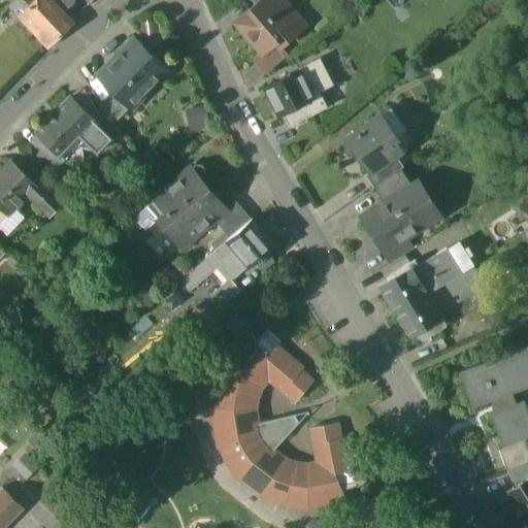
[(14,0),(8,6),(19,17),(34,0),(14,0)]
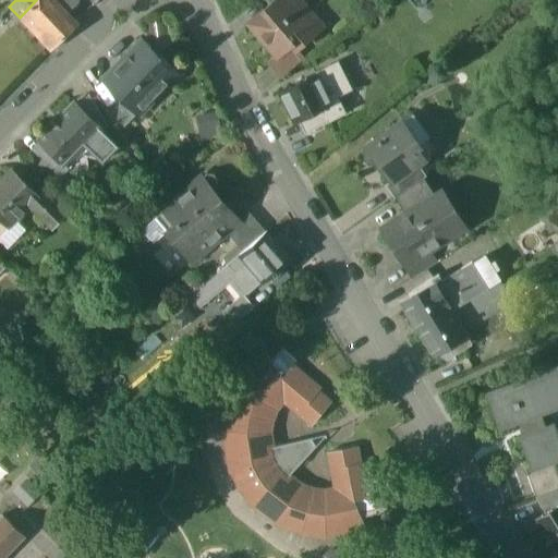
[(47,0),(36,0),(20,17),(51,51),(74,28),(69,23),(62,16),(49,2),(47,0)]
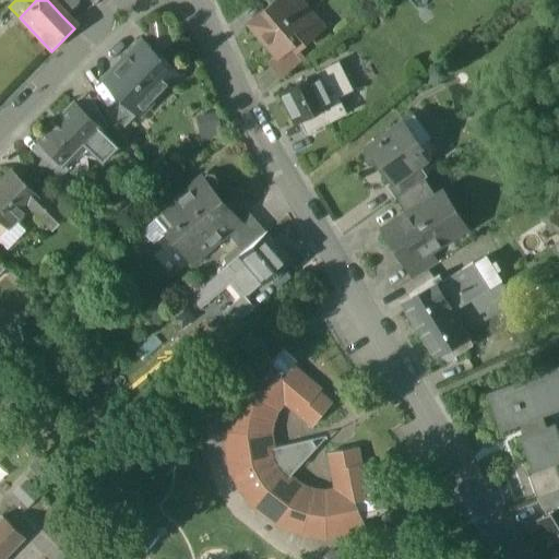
[(74,0),(50,0),(49,2),(62,16),(78,2),(74,0)]
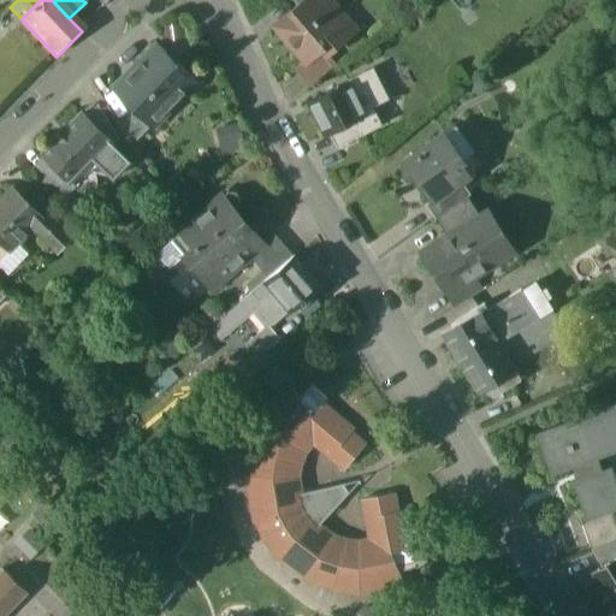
[(341,15),(327,0),(309,0),(278,28),(306,60),(320,48),(326,54),(349,35),(336,18),(341,15)]
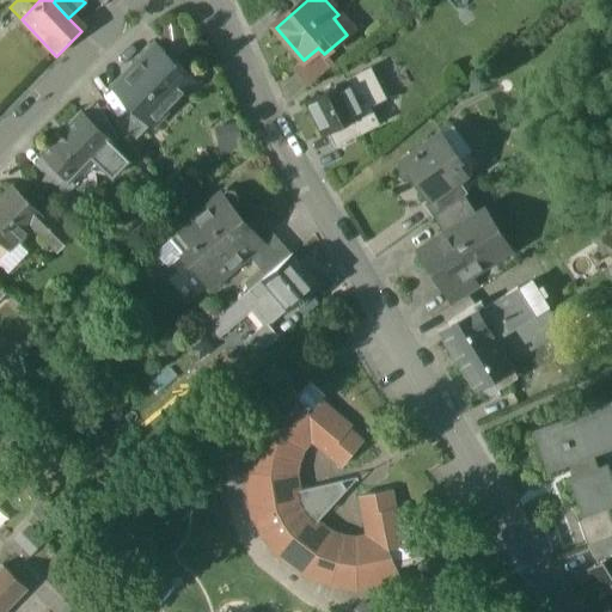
[(193,81),(155,46),(123,78),(128,84),(117,95),(148,126),(193,81)]
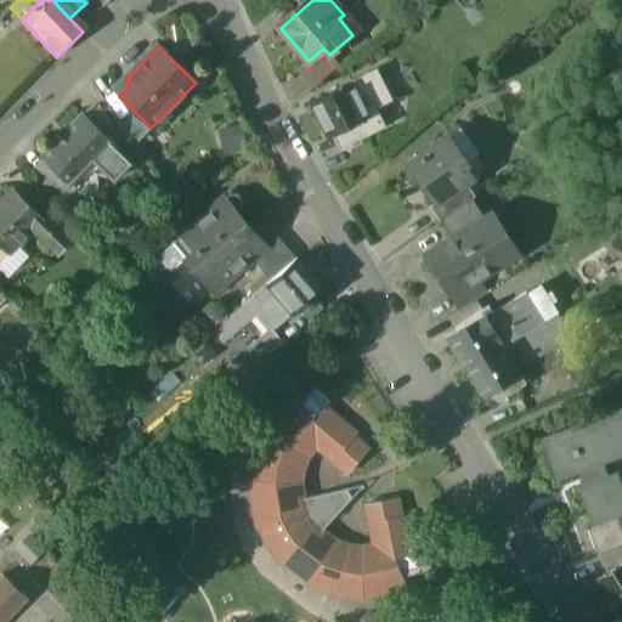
[(329,55),(323,49),(309,61),(298,71),(312,88),(338,66),(329,55)]
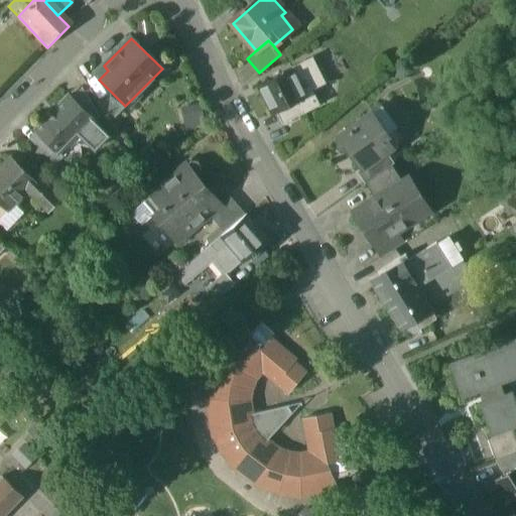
[(310,57),(258,84),(273,114),(276,113),(299,101),(304,112),(317,105),(305,80),(318,74),(310,57)]
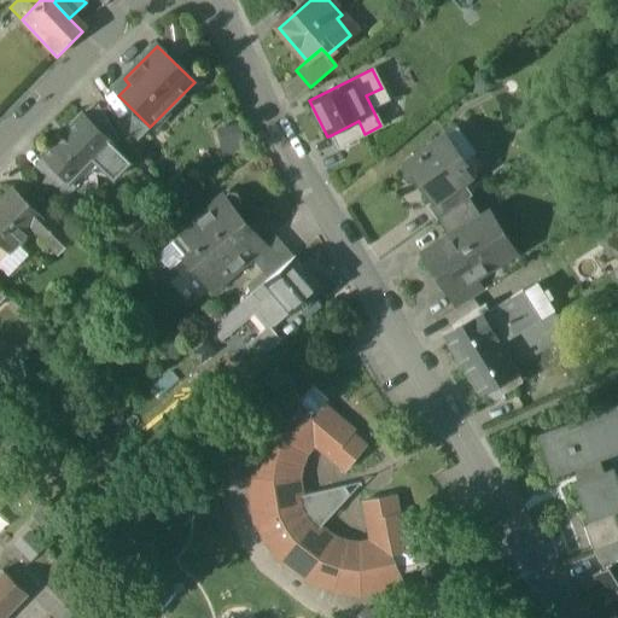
[(98,106),(85,120),(112,147),(120,140),(98,106)]
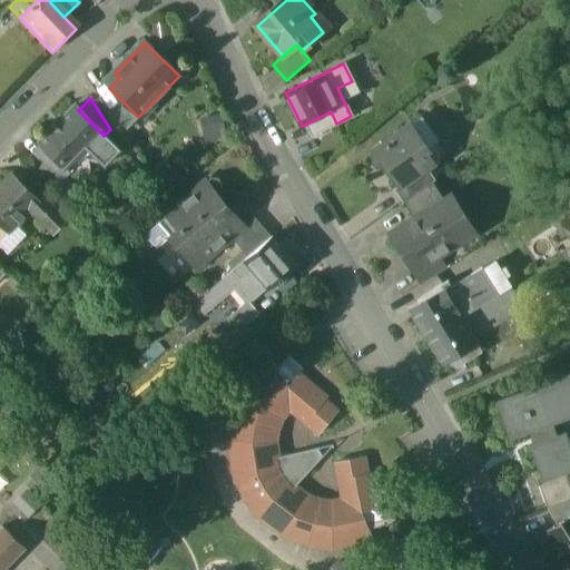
[(104,136),(78,110),(75,107),(40,144),(51,155),(64,167),(65,165),(85,146),(105,166),(119,151),(104,136)]
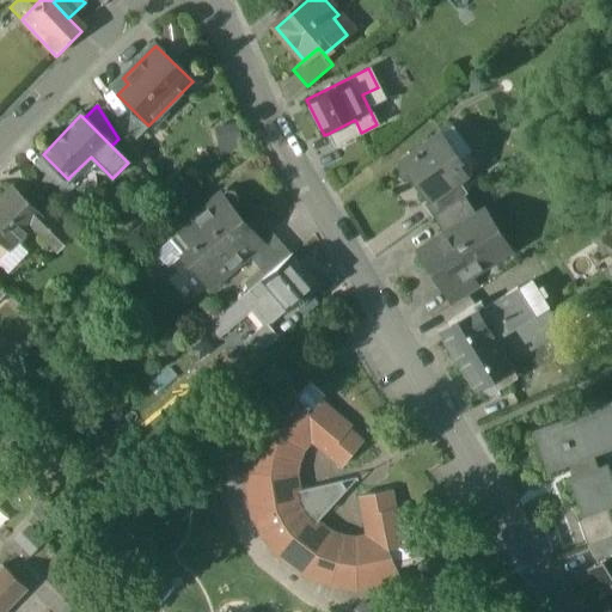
[(355,120),(328,134),(334,146),(361,133),(355,120)]
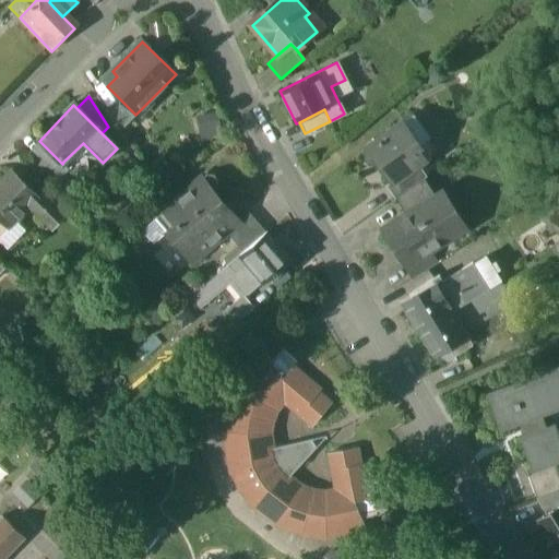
[(200,138),(218,134),(213,111),(195,115),(200,138)]
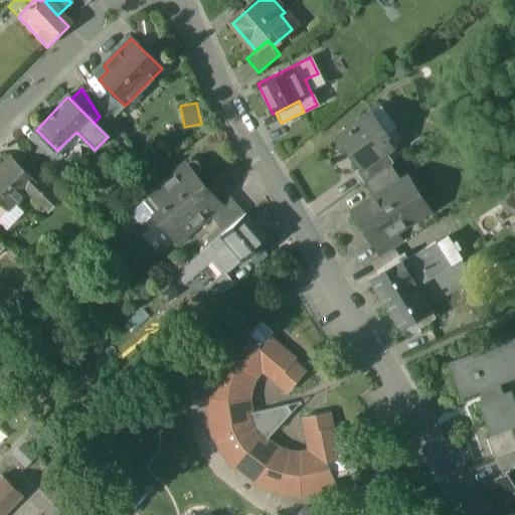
[(369,113),(336,137),(337,146),(338,148),(347,152),(352,148),(358,156),(354,159),(360,167),(361,168),(384,152),(389,147),(382,137),(385,135),(369,113)]
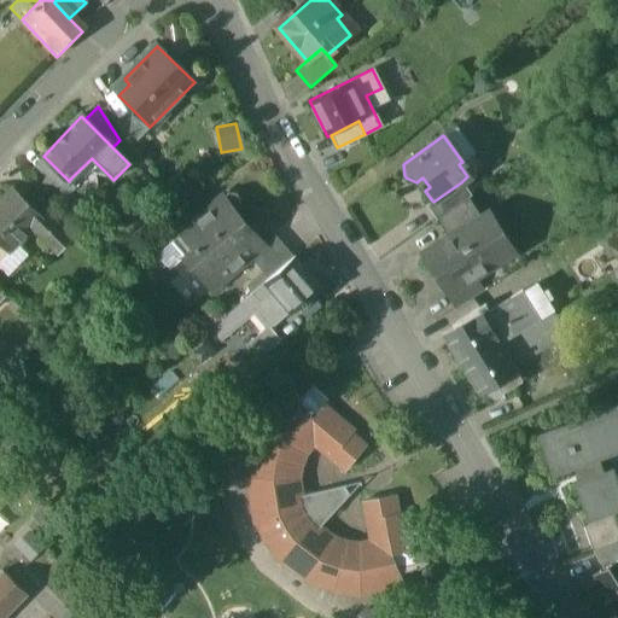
[(69,181),(56,168),(46,179),(65,197),(76,186),(70,179),(69,181)]
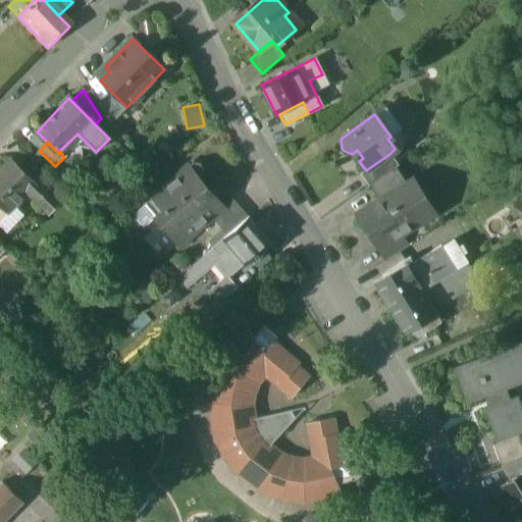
[(389,154),(366,170),(365,169),(360,173),(368,186),(395,166),(397,164),(389,154)]
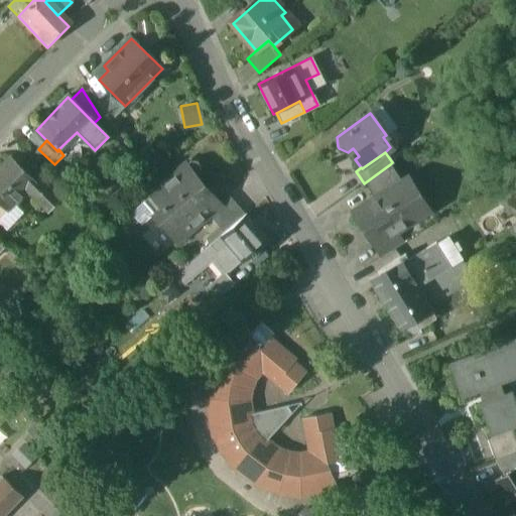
[(9,157),(0,166),(0,203),(7,211),(12,206),(27,190),(34,182),(9,157)]
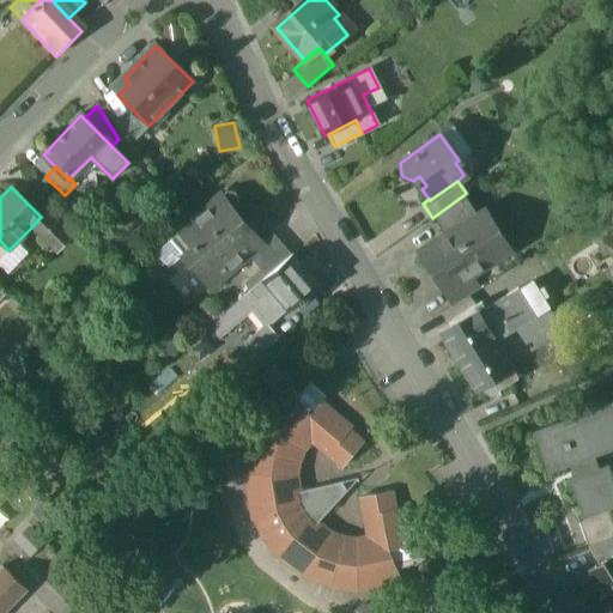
[(225,192),(178,232),(192,248),(182,256),(210,287),(246,256),(260,244),(259,243),(231,211),(236,206),(236,198),(231,192),(225,192)]
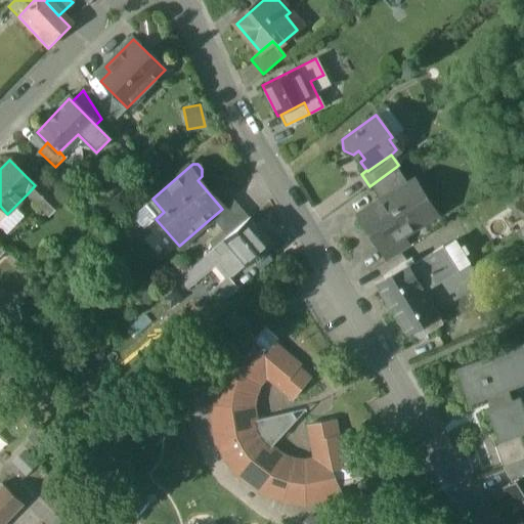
[(408,185),(396,167),(369,186),(379,201),(390,193),(391,197),(408,185)]
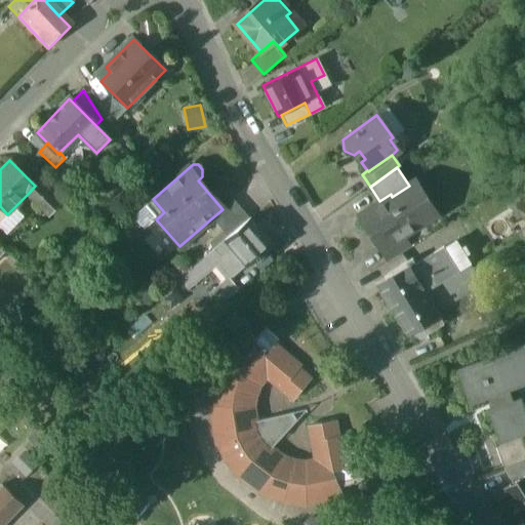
[(524,179),(523,177),(509,188),(514,196),(524,188),(524,179)]
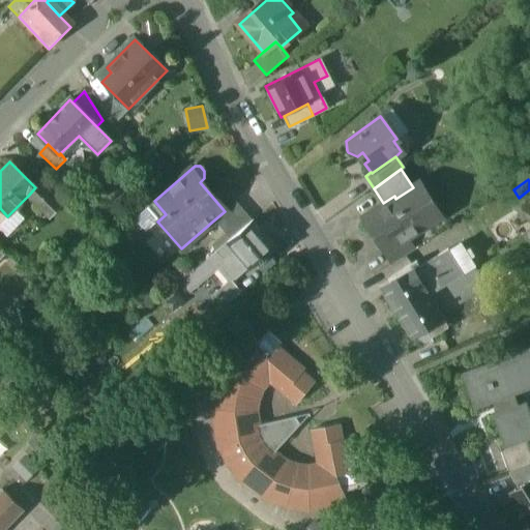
[(57,200),(40,182),(35,187),(28,196),(45,212),(57,200)]
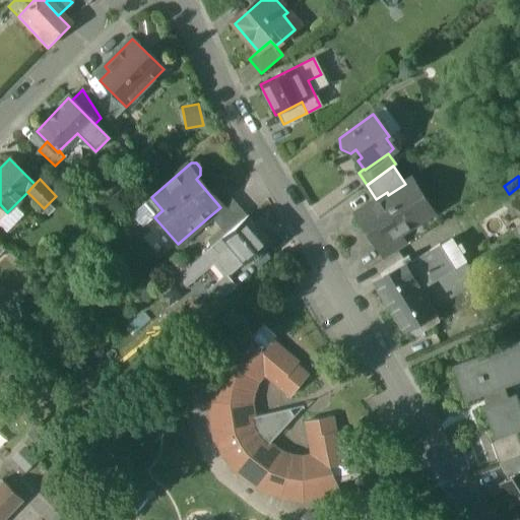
[(405,184),(388,195),(387,192),(376,199),(377,202),(356,215),(377,247),(398,234),(395,229),(405,221),(404,219),(420,208),(405,184)]
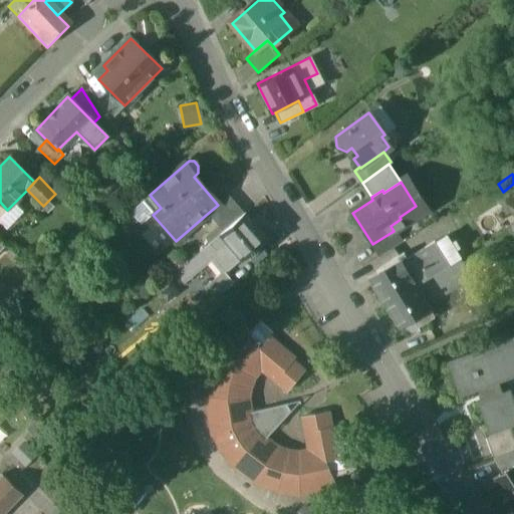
[(227,196),(217,204),(218,205),(206,215),(222,233),(243,215),(227,196)]
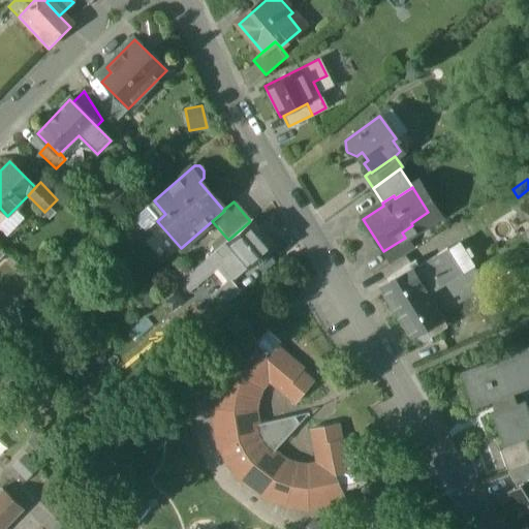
[(7,216),(0,223),(0,230),(4,235),(20,218),(12,211),(7,216)]
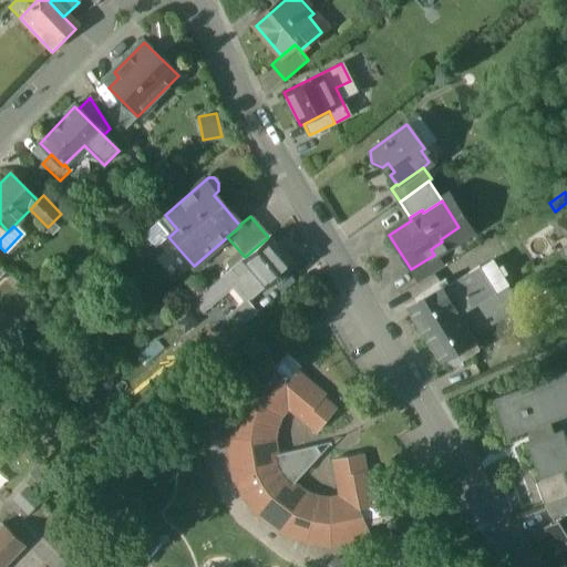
[(245,257),(243,259),(248,265),(267,287),(296,263),(271,235),(268,237),(245,257)]
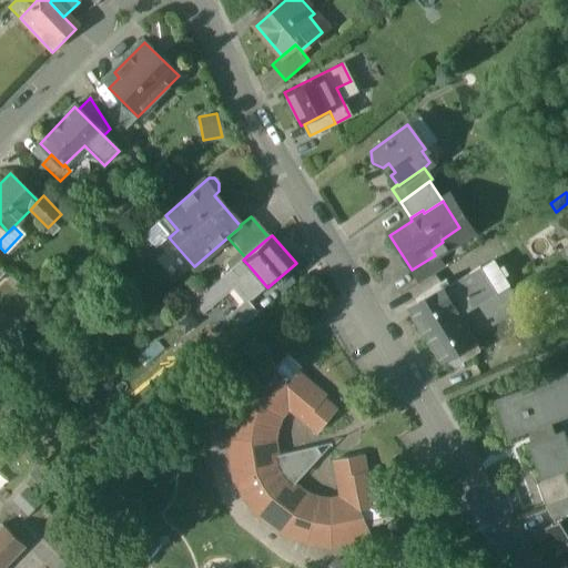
[(412,270),(409,272),(418,284),(443,269),(435,255),(412,270)]
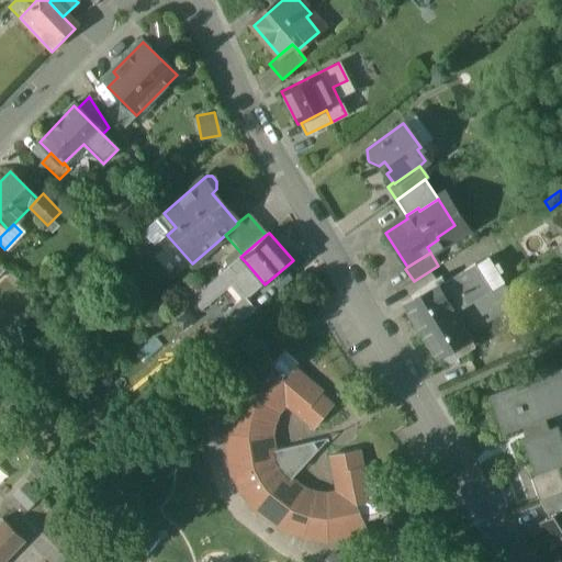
[(240,257),(228,267),(234,273),(246,262),(240,257)]
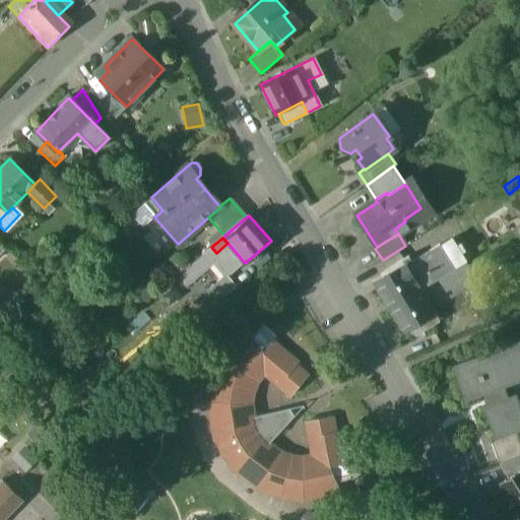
[(441,246),(440,244),(411,262),(406,265),(405,264),(404,264),(402,260),(385,271),(388,275),(375,282),(390,308),(465,261),(452,239),(441,246)]
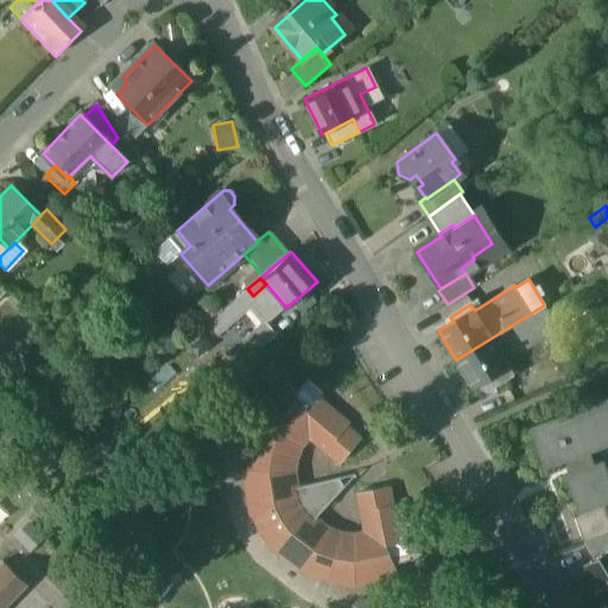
[(477,299),(470,304),(473,309),(474,309),(475,310),(481,306),(477,299)]
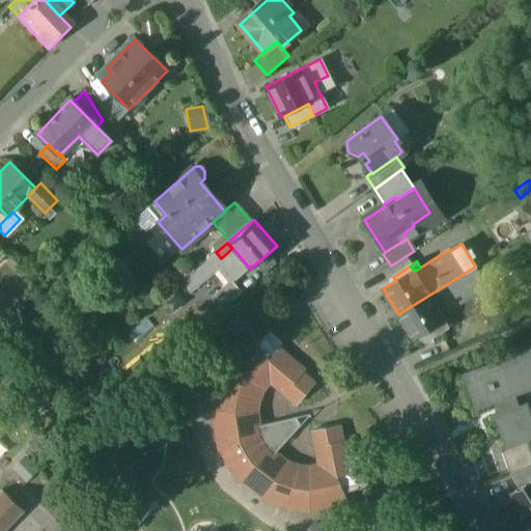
[(475,267),(398,314),(414,339),(430,329),(445,319),(442,314),(487,286),(475,267)]
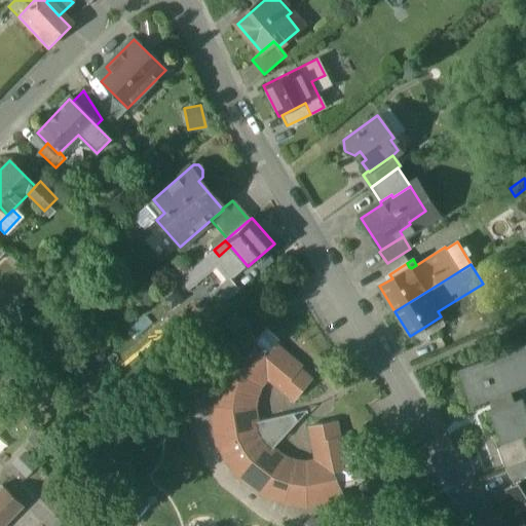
[(230,279),(211,296),(219,306),(238,290),(230,279)]
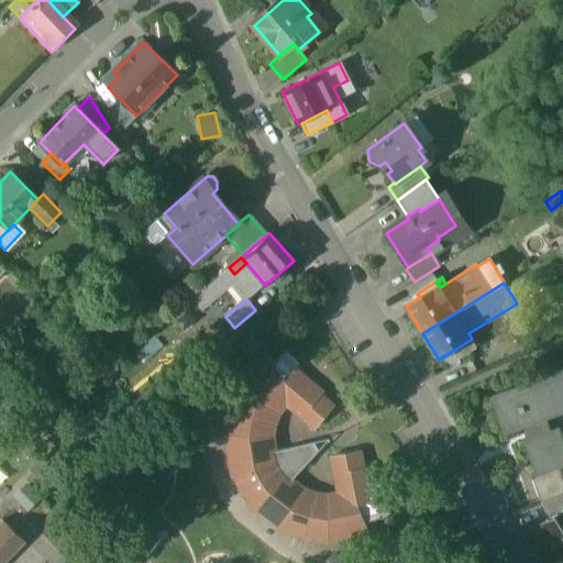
[(472,339),(456,349),(460,353),(466,350),(467,352),(476,345),(472,339)]
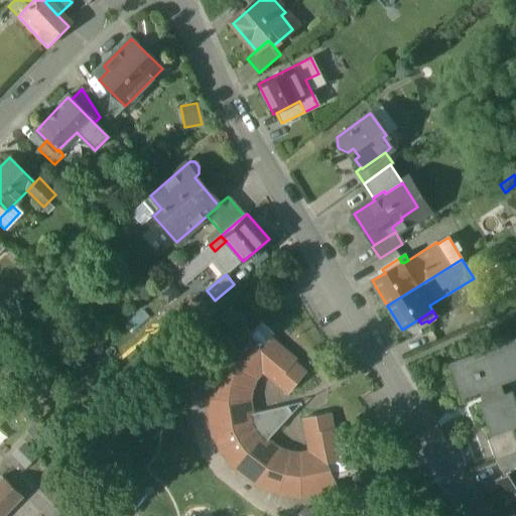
[(260,324),(251,336),(245,328),(217,360),(219,361),(212,379),(209,398),(207,398),(213,437),(215,437),(221,450),(229,462),(228,464),(260,488),(260,487),(279,493),(298,496),(298,497),(338,490),(334,479),(358,475),(351,439),(338,442),(336,429),(332,429),(329,414),(303,419),(306,436),(307,436),(310,454),(299,456),(288,454),(278,450),(266,441),(272,434),(268,428),(276,423),(300,403),(271,414),(263,419),(259,413),(251,415),(248,401),(250,390),(254,380),(262,371),(274,381),(274,382),(288,393),(305,374),(292,363),(295,361),(270,340),(274,335),(260,324)]
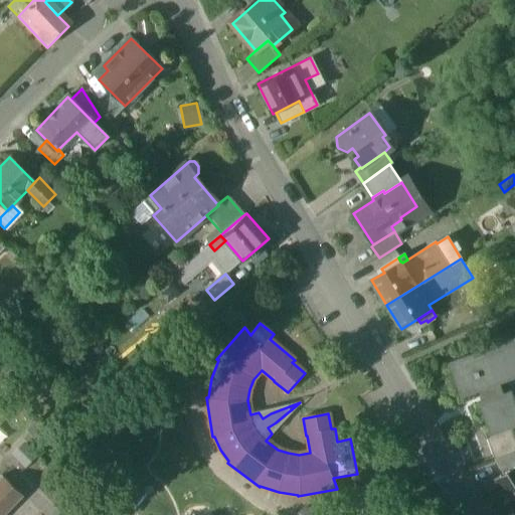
[(514,403),(511,391),(503,394),(499,383),(514,376),(514,339),(448,364),(460,397),(485,388),(489,399),(479,403),(490,435),(512,426),(514,424),(514,403)]
